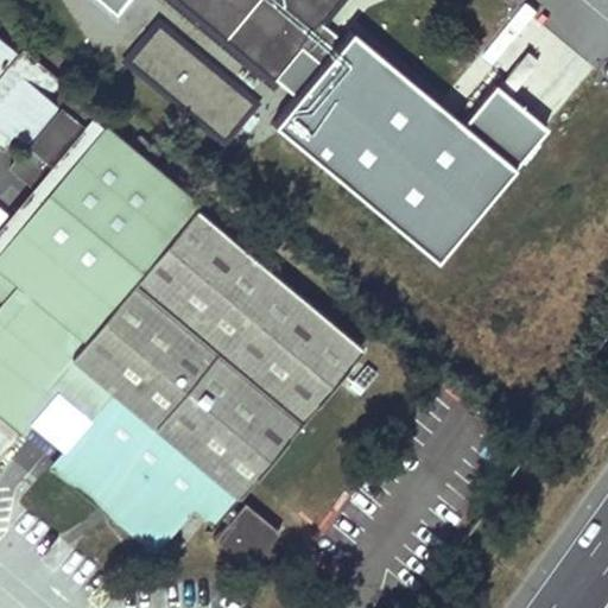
[(266,128),(453,283),(533,184),(348,30),(341,39),(320,20),(336,0),(160,0),(273,95),(280,86),(293,97),(266,128)]
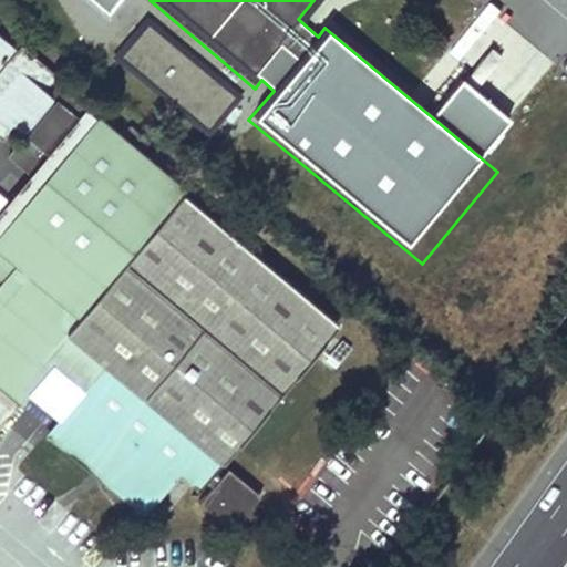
[(424,0),(455,28),(480,1),(477,0),(424,0)]
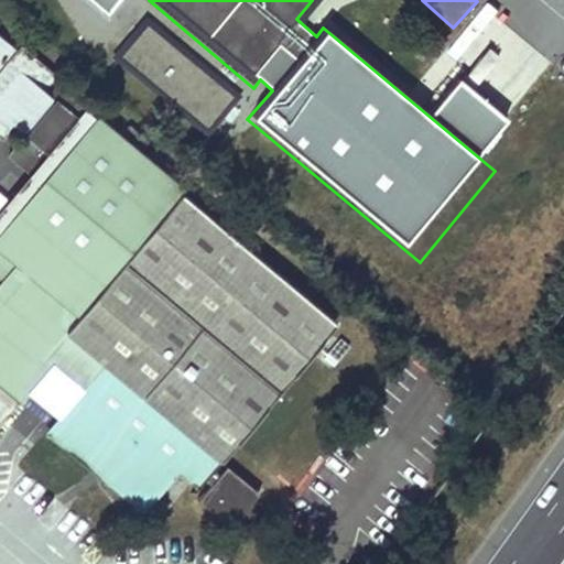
[(145,25),(119,57),(206,129),(232,98),(145,25)]
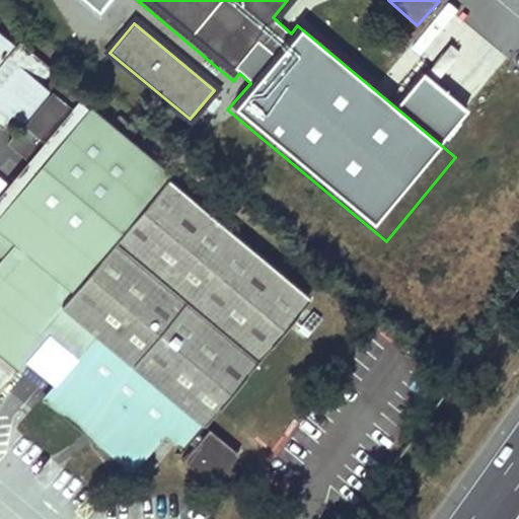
[(8,50),(3,56),(0,53),(0,68),(16,50),(11,46),(8,50)]
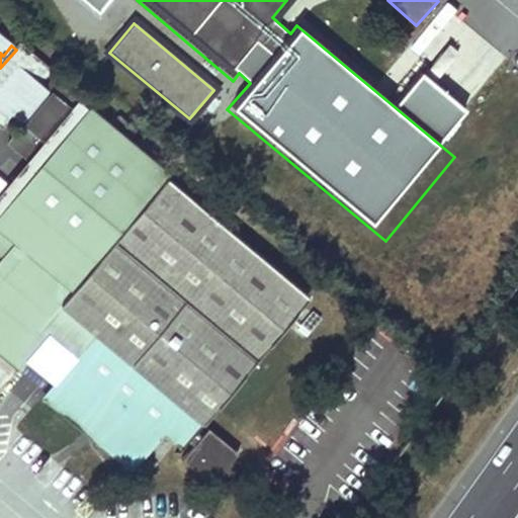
[(80,102),(16,50),(0,68),(0,120),(9,110),(27,126),(47,143),(10,186),(6,182),(0,189),(0,258),(8,265),(0,275),(0,340),(24,361),(50,332),(77,354),(47,391),(98,434),(89,444),(102,455),(105,451),(130,470),(146,453),(148,454),(162,439),(178,454),(185,446),(191,451),(179,464),(203,485),(214,471),(221,477),(235,458),(205,433),(198,442),(192,437),(308,300),(78,105),(80,102)]
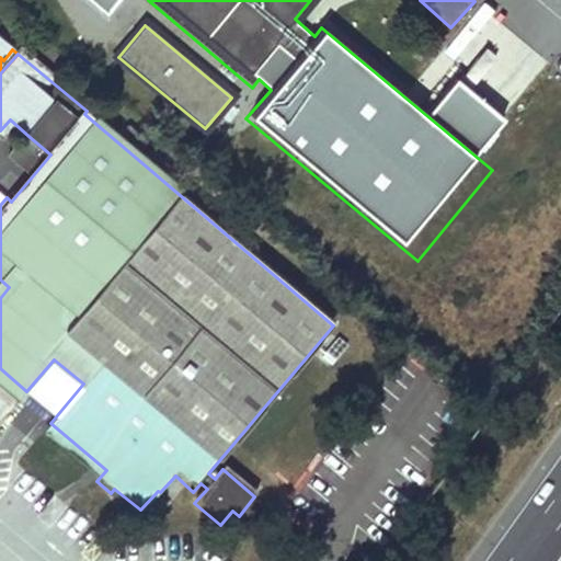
[(30,137),(0,172),(0,193),(1,193),(7,197),(11,202),(50,155),(30,137)]
